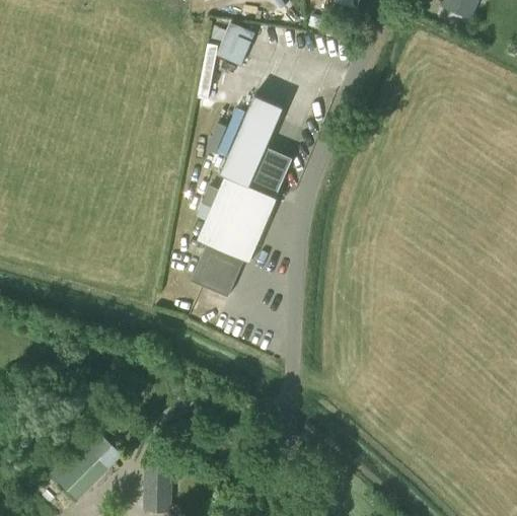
[(294,14),(296,0),(286,0),(284,13),(294,14)]
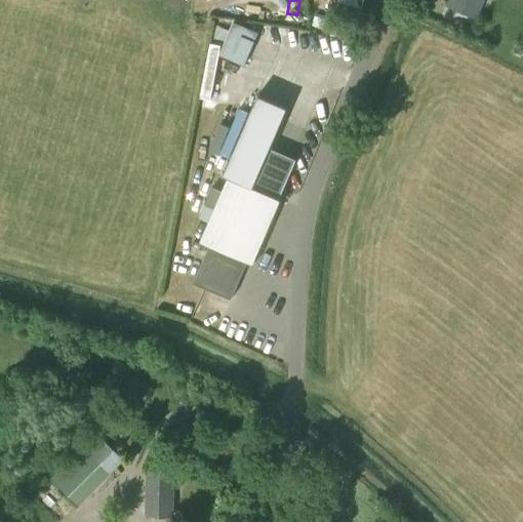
[(476,22),(484,0),(447,0),(444,8),(476,22)]
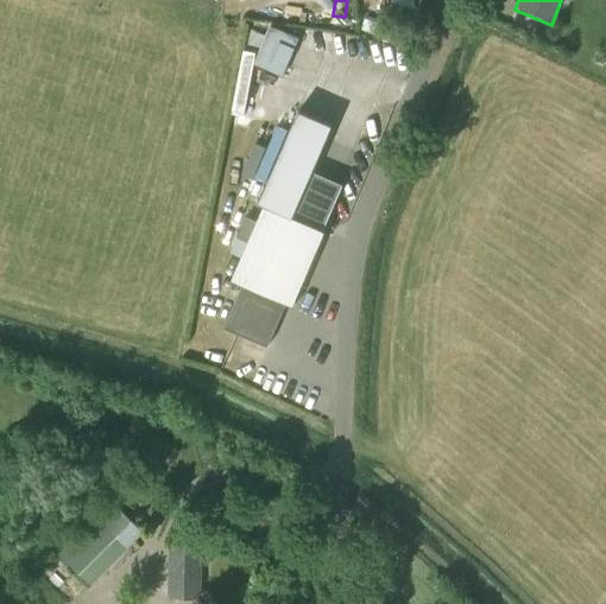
[(296,40),(267,29),(264,39),(250,33),(241,51),(256,58),(252,68),(281,80),(296,40)]
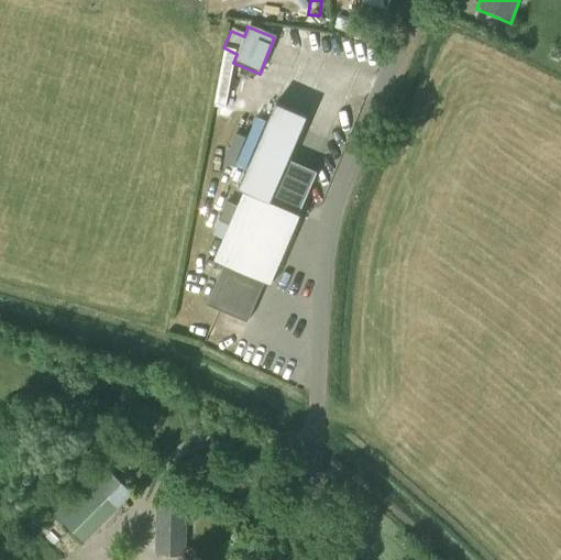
[(271,205),(278,185),(307,118),(274,105),(238,189),(249,195),(242,193),(235,208),(226,204),(211,237),(221,241),(213,261),(223,265),(206,305),(246,322),(264,283),(270,285),(299,217),(271,205)]
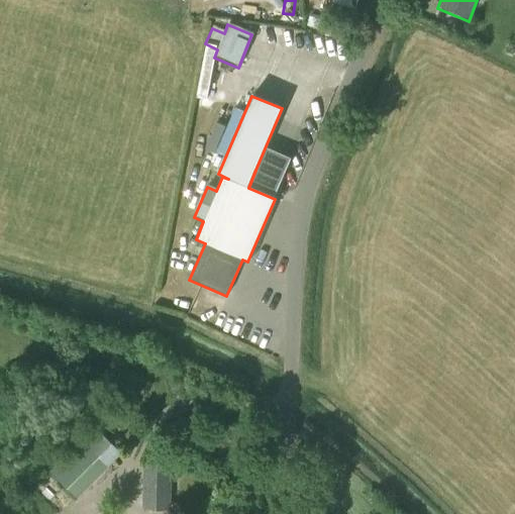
[(242,109),(221,103),(213,131),(223,135),(227,123),(237,126),(242,109)]
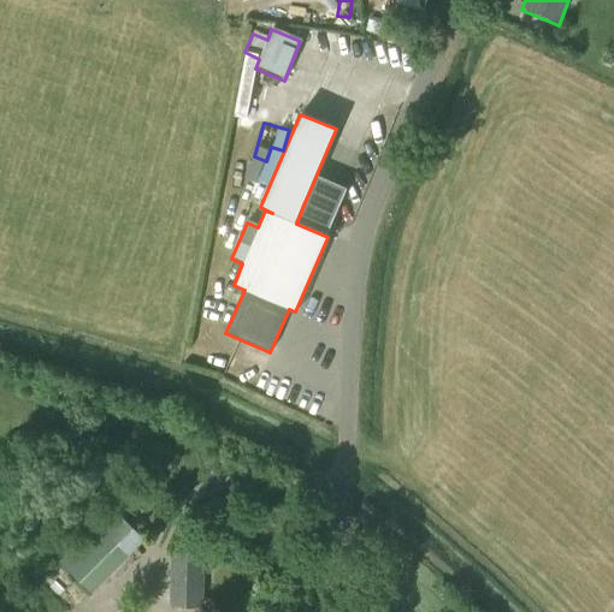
[(68,571),(94,596),(147,540),(120,516),(68,571)]
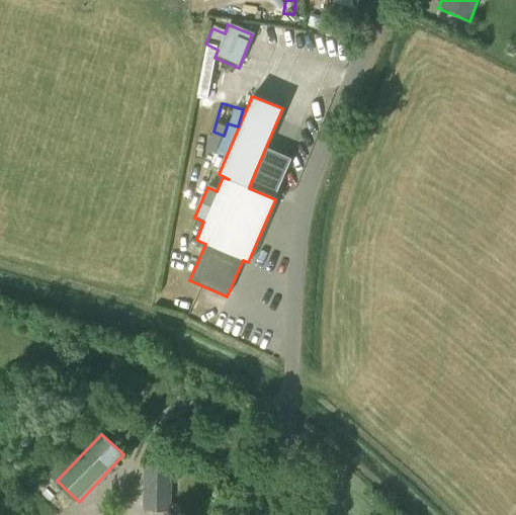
[(142,466),(140,514),(170,514),(171,466),(142,466)]
